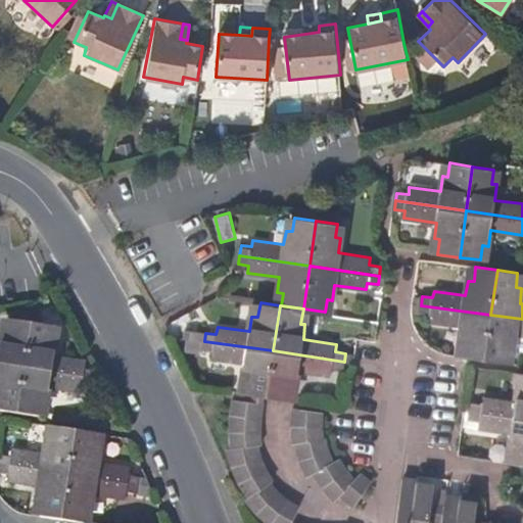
[(490,315),(421,305),(420,314),(429,315),(429,322),(461,327),(459,342),(464,343),(463,357),(483,360),(490,315)]
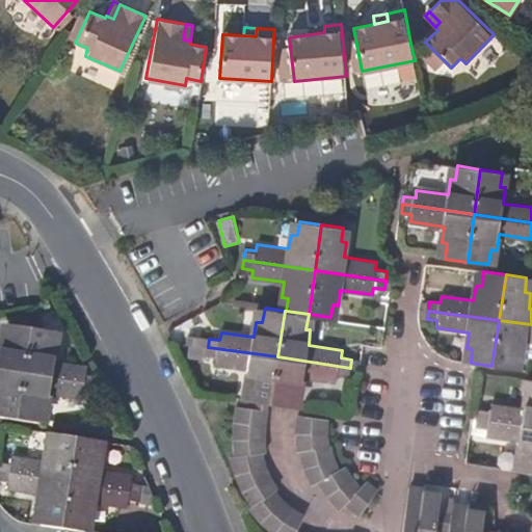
[(531,324),(499,320),(491,366),(514,369),(516,355),(531,356),(531,324)]
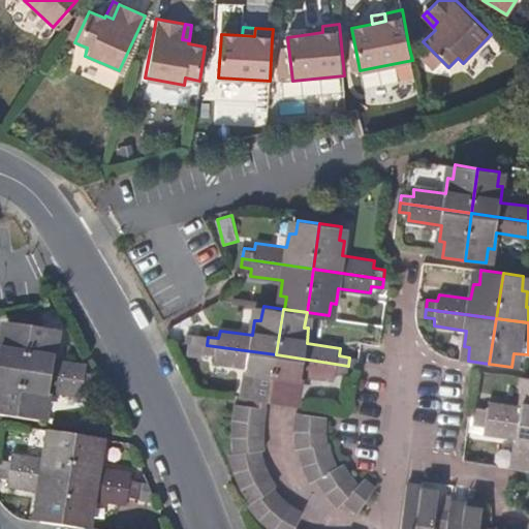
[(0,369),(25,373),(31,329),(10,325),(8,339),(2,339),(0,354),(0,353),(0,369)]
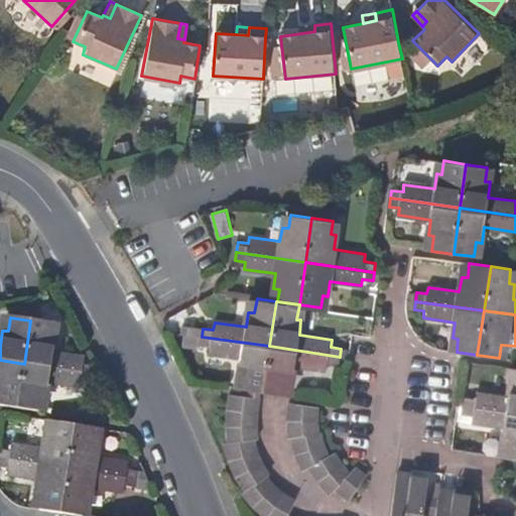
[(30,320),(24,364),(93,375),(94,368),(84,366),(85,359),(53,354),(55,339),(50,338),(52,325),(30,320)]
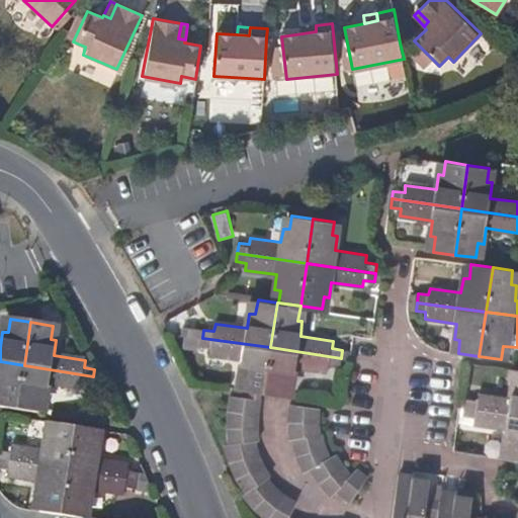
[(264,393),(270,347),(202,338),(200,347),(211,348),(210,354),(242,359),(240,375),(246,376),(244,390),(264,393)]
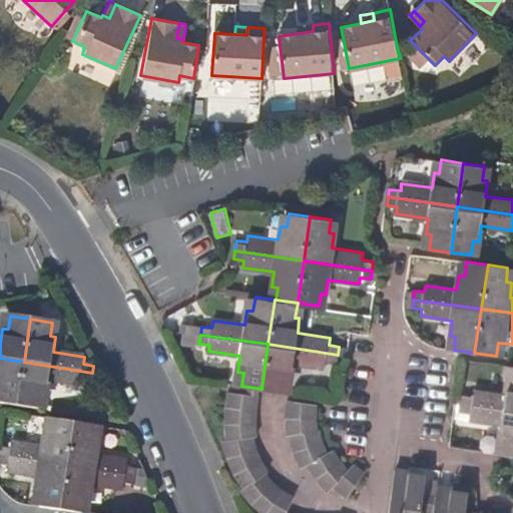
[(337,364),(338,355),(268,344),(262,389),(283,392),(286,379),(291,380),(293,364),(325,369),(325,363),(337,364)]
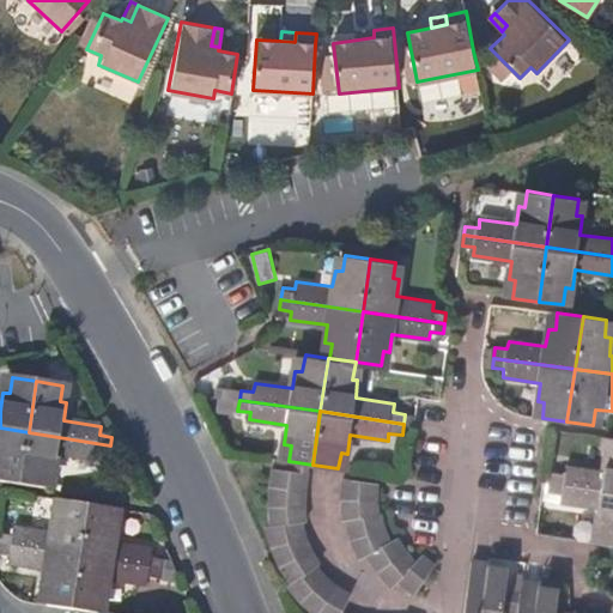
[(0,480),(20,484),(29,432),(0,428),(0,480)]
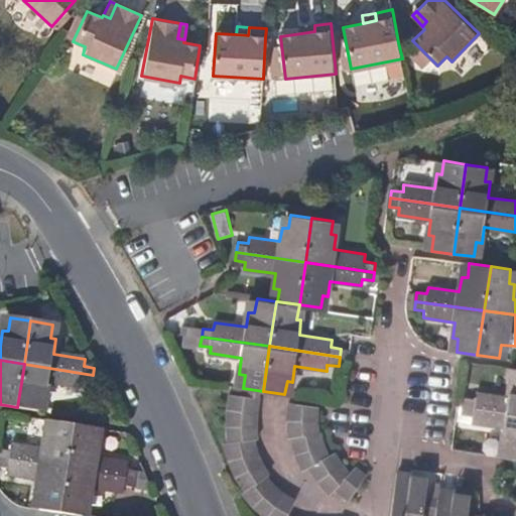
[(24,364),(17,407),(38,410),(40,399),(45,400),(48,384),(80,389),(81,382),(91,384),(93,375),(24,364)]
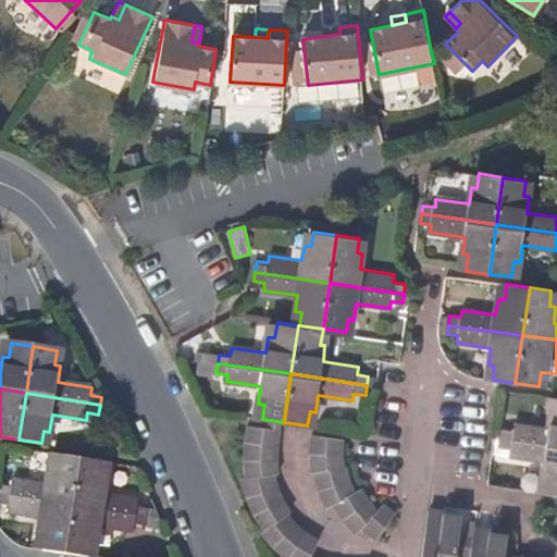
[(503,430),(502,438),(556,446),(556,412),(551,412),(548,429),(515,423),(514,432),(503,430)]
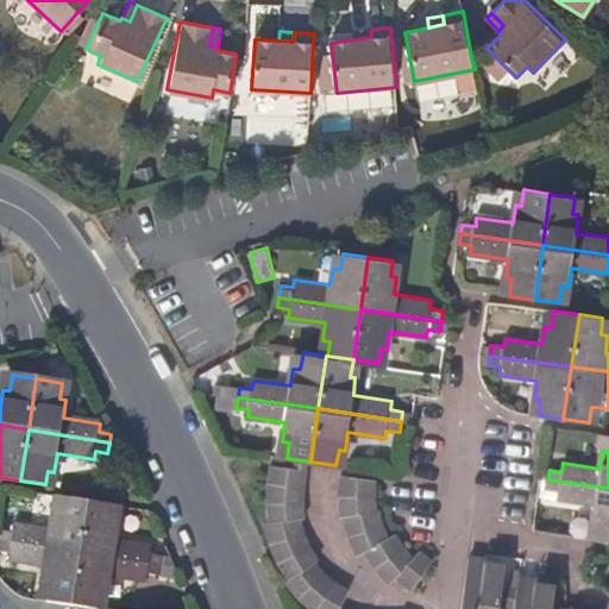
[(271,465),(269,483),(303,487),(306,470),(271,465)]
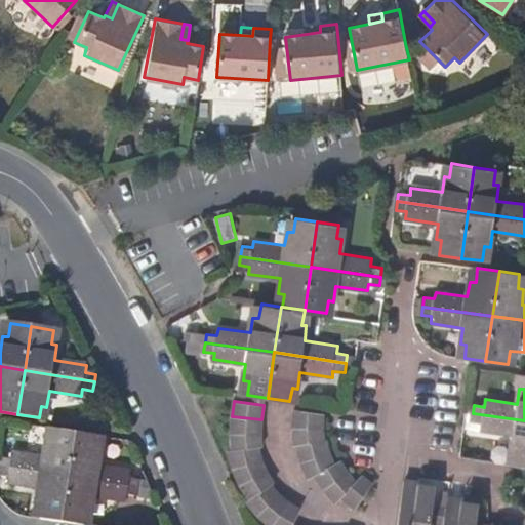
[(294,409),(293,428),(322,428),(323,413),(294,409)]
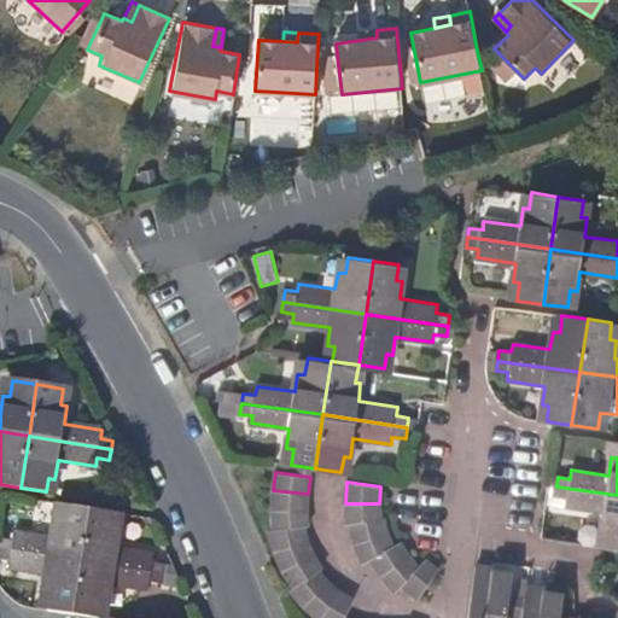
[(617,495),(557,487),(554,497),(566,500),(566,507),(604,513),(601,531),(607,531),(606,546),(612,547),(617,547),(617,495)]
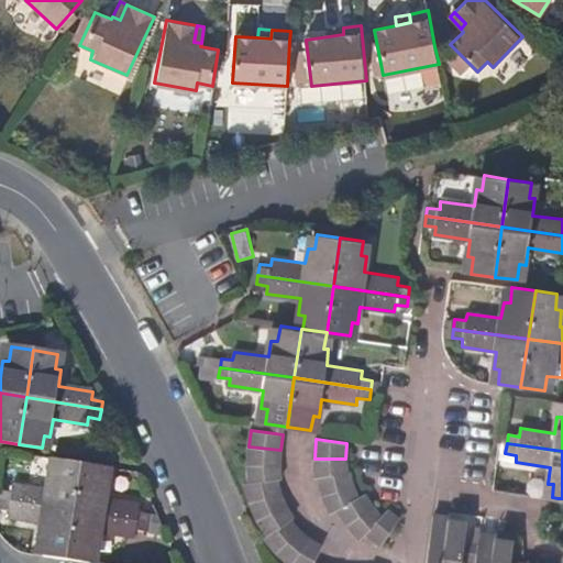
[(280,464),(280,450),(249,446),(249,464),(280,464)]
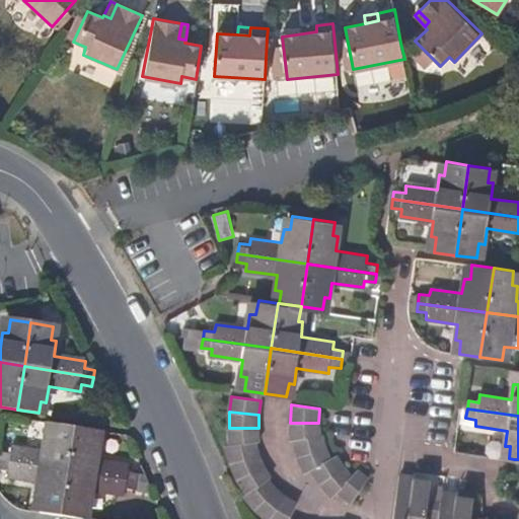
[(319,435),(318,423),(290,423),(290,439),(294,439),(319,435)]
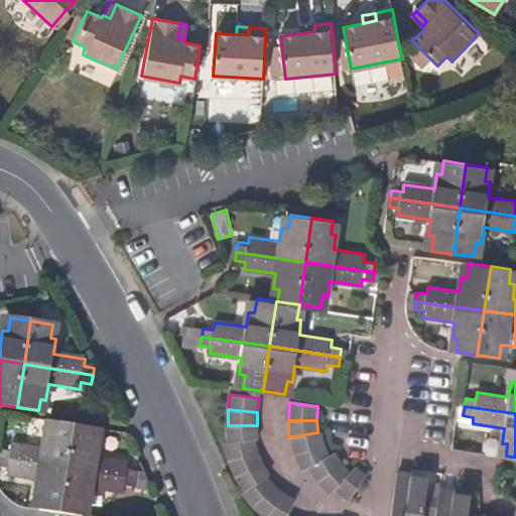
[(0,449),(0,458),(67,469),(74,424),(52,421),(49,435),(45,435),(42,449),(10,444),(9,452),(0,449)]
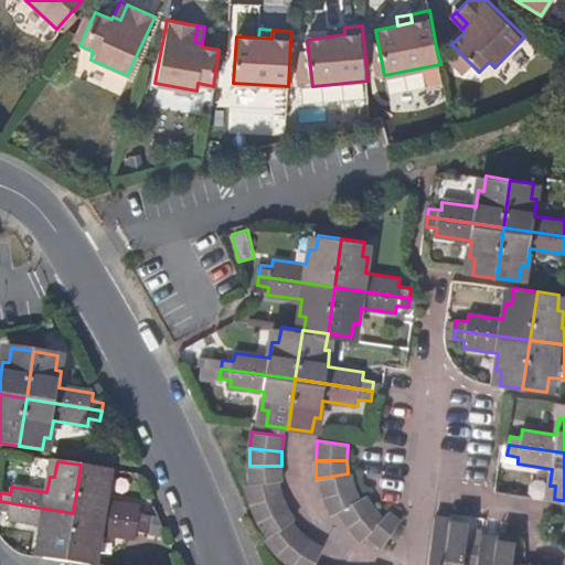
[(81,465),(73,513),(149,524),(150,518),(139,515),(140,508),(105,502),(107,487),(102,486),(104,468),(81,465)]
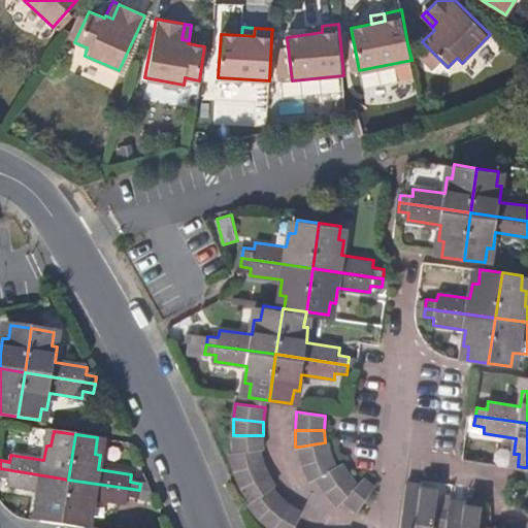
[(263,435),(233,435),(234,454),(261,449),(263,449),(263,435)]
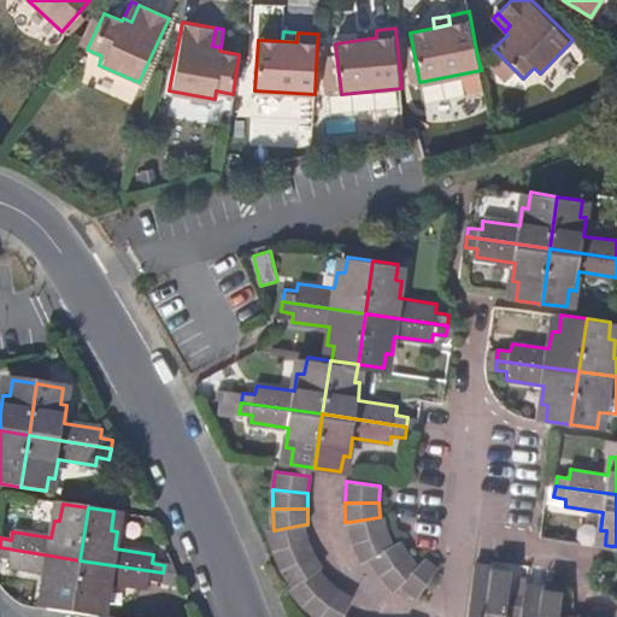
[(382,517),(380,517),(350,522),(354,542),(386,530),(382,517)]
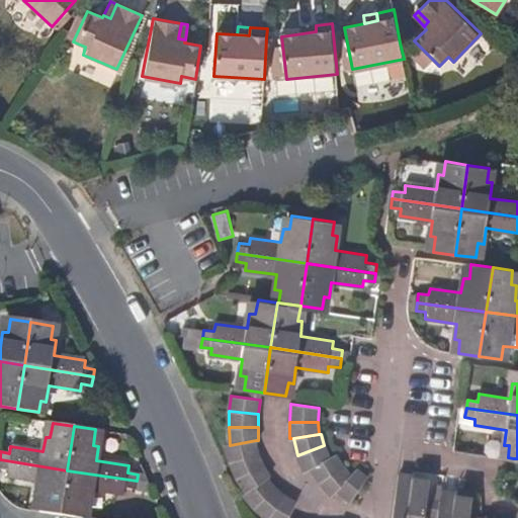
[(256,440),(230,445),(227,446),(232,464),(258,451),(256,440)]
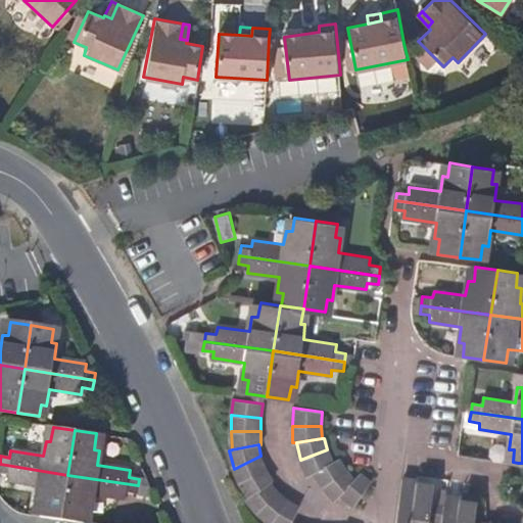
[(313,473),(333,462),(327,449),(300,460),(306,475),(313,473)]
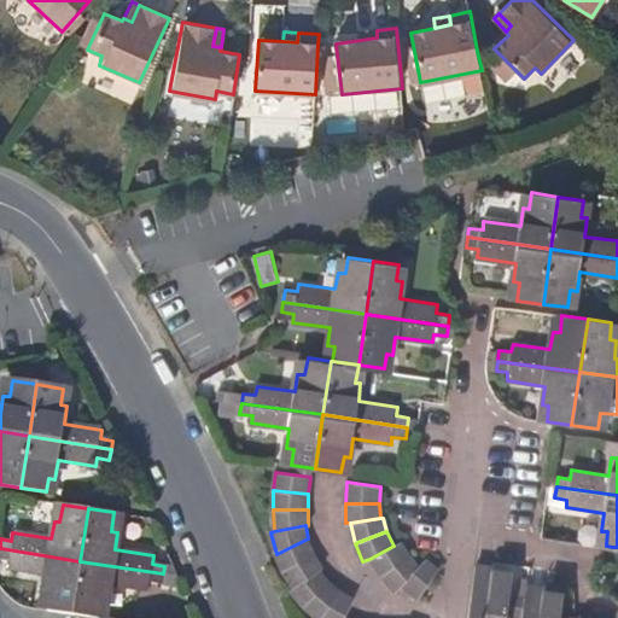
[(308,538),(277,554),(284,571),(314,553),(308,538)]
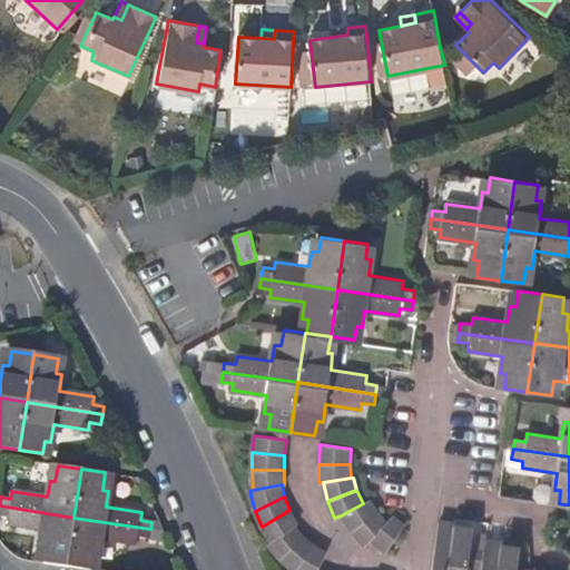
[(363,503),(341,516),(352,531),(376,512),(370,501),(363,503)]
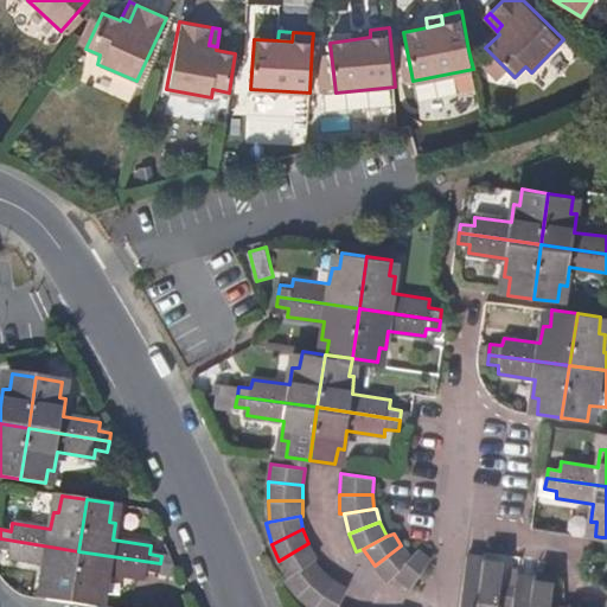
[(61,602),(70,604),(78,551),(0,538),(0,548),(7,550),(6,558),(44,566),(42,582),(48,583),(45,600),(61,602)]
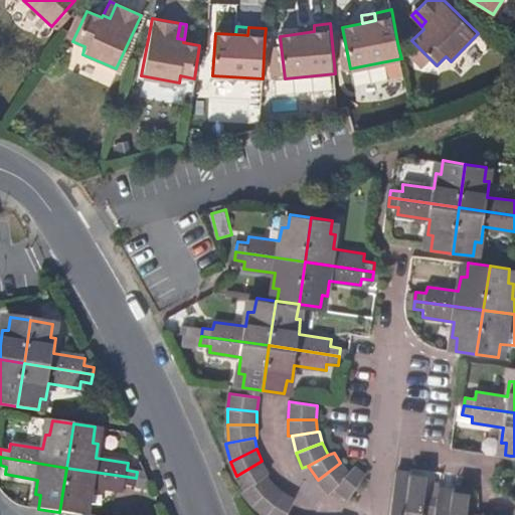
[(268,473),(262,461),(236,476),(245,490),(266,475),(268,473)]
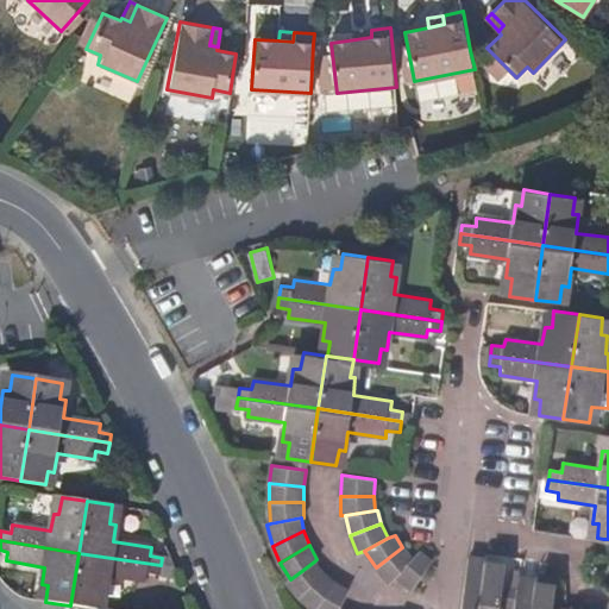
[(389,583),(395,576),(413,559),(402,547),(376,567),(389,583)]
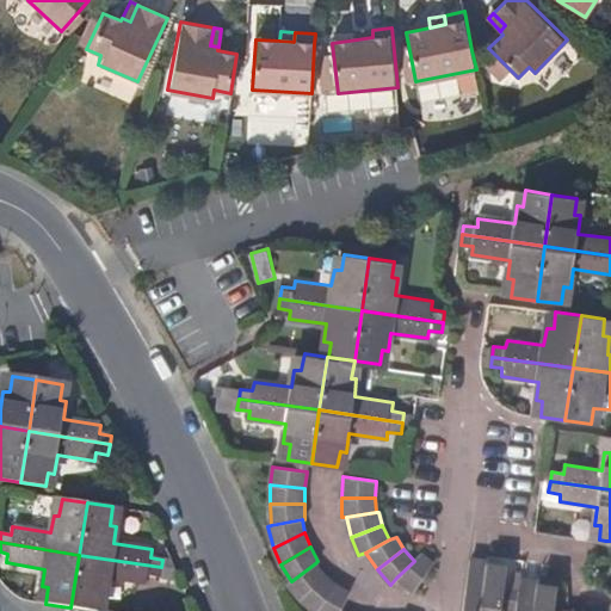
[(423,553),(414,561),(396,578),(414,592),(432,563),(423,553)]
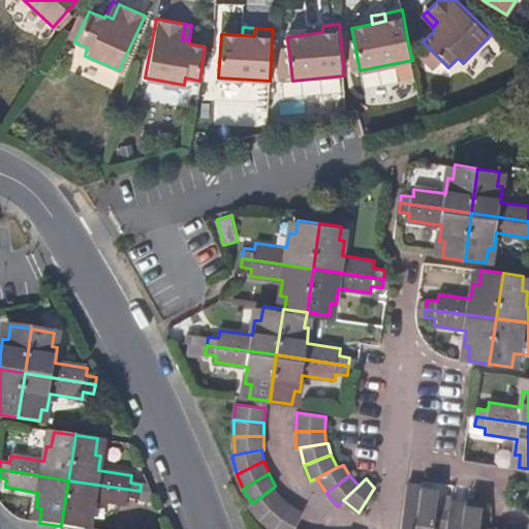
[(61,526),(79,528),(81,528),(83,528),(85,517),(90,517),(93,501),(125,507),(127,499),(138,500),(139,491),(68,480),(61,526)]
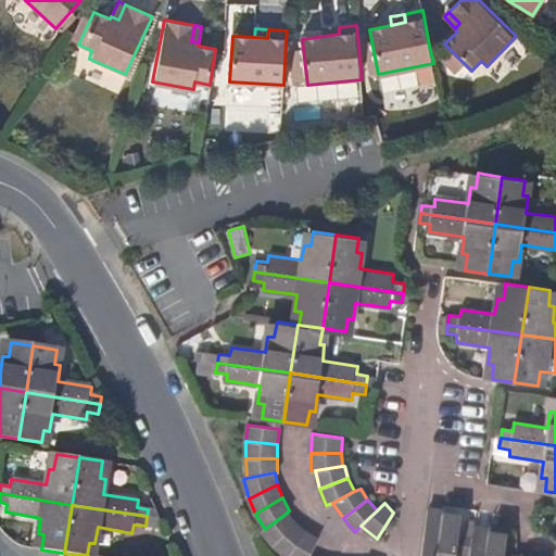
[(470,554),(472,539),(458,536),(462,517),(445,515),(445,512),(428,509),(421,555),(455,555),(456,552),(470,554)]
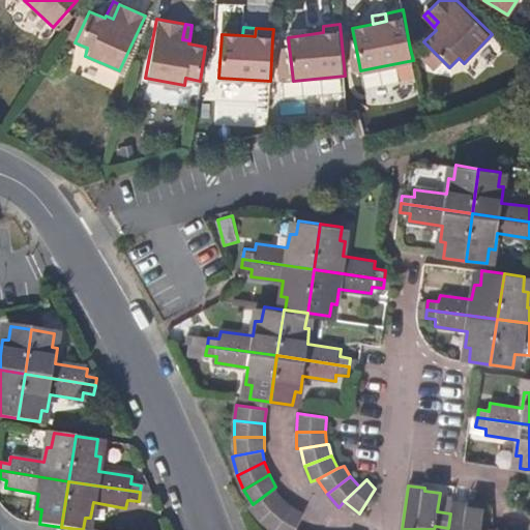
[(260,520),(282,498),(273,489),(253,504),(251,507),(260,520)]
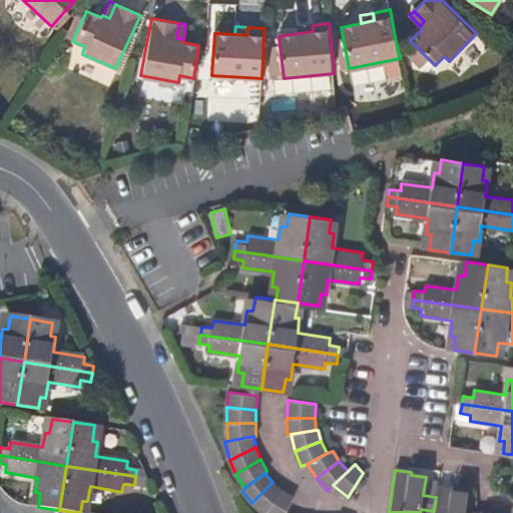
[(273,482),(251,503),(264,512),(266,512),(282,492),(273,482)]
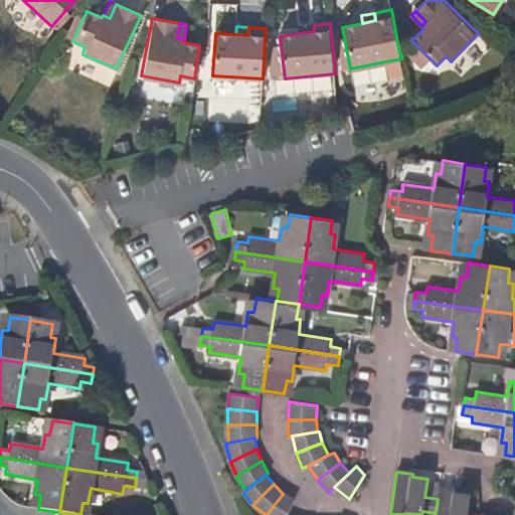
[(476,514),(468,514),(470,496),(454,494),(454,492),(439,489),(438,499),(436,513),(435,514),(476,514)]
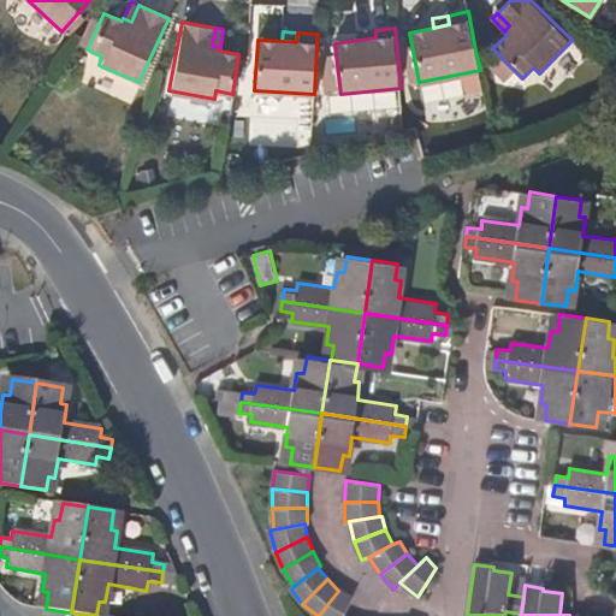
[(342,615),(343,615),(350,598),(338,591),(319,615),(342,615)]
